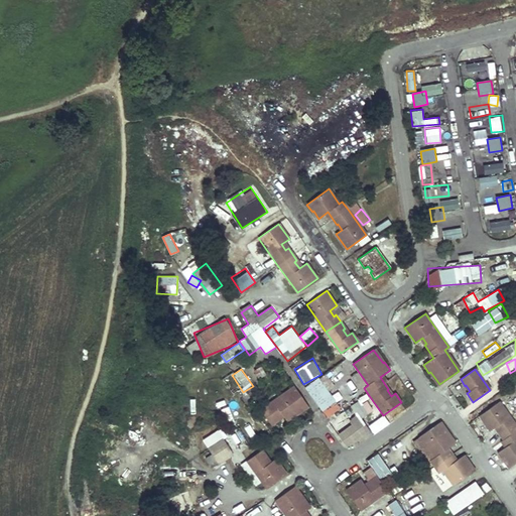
[(330,389),(336,385),(326,373),(320,377),(330,389)]
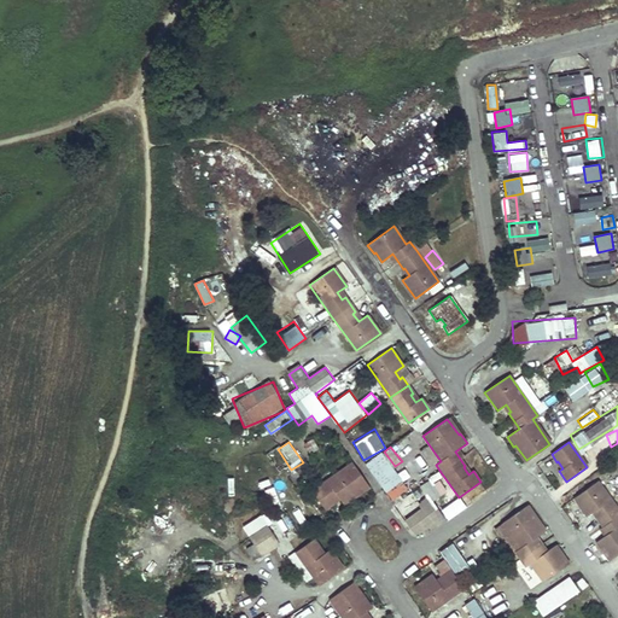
[(382,450),(365,464),(392,500),(409,488),(382,450)]
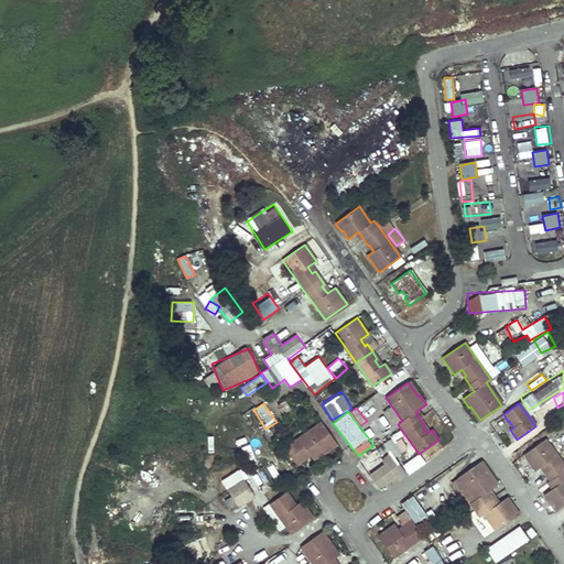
[(322,422),(284,448),(294,463),(296,465),(304,461),(303,458),(308,454),(313,461),(337,445),(322,422)]
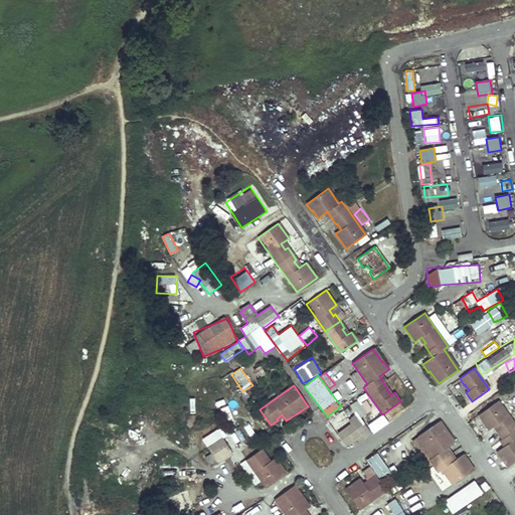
[(348,447),(371,432),(361,416),(368,412),(359,398),(347,406),(349,409),(331,420),(348,447)]
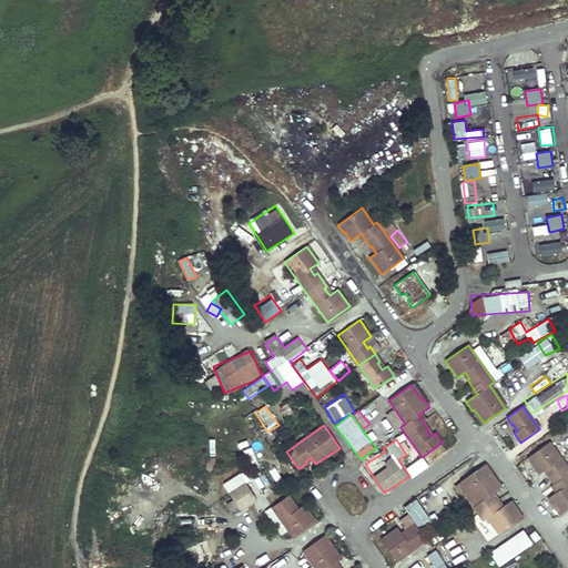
[(567,469),(549,443),(526,458),(538,476),(546,470),(550,477),(549,478),(557,490),(547,498),(558,515),(567,507),(567,469)]
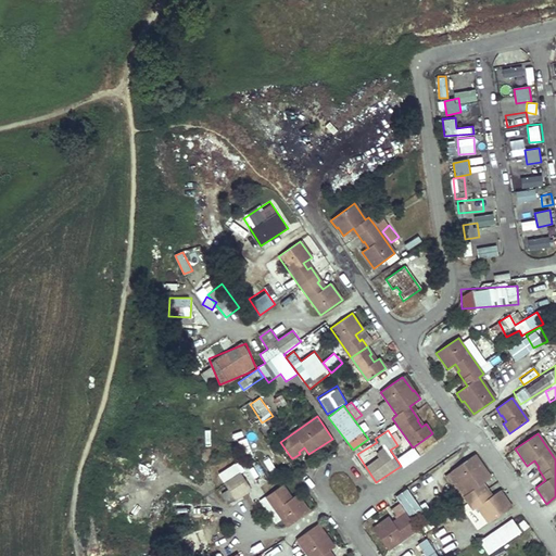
[(247,437),(238,440),(245,459),(254,456),(247,437)]
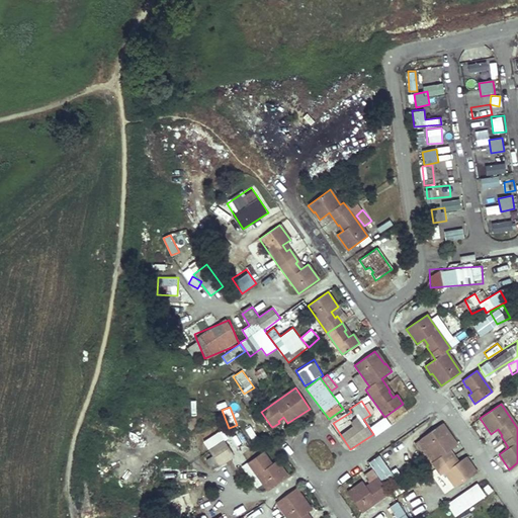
[(251,441),(257,437),(250,424),(244,428),(251,441)]
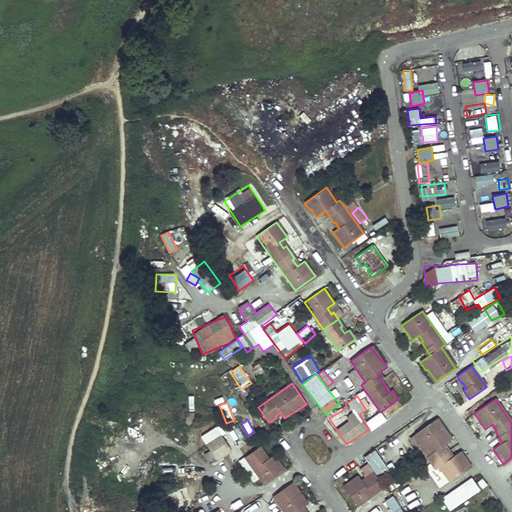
[(435,420),(416,434),(430,454),(426,457),(435,469),(439,467),(449,482),(469,468),(464,460),(465,459),(460,452),(453,457),(444,444),(451,439),(447,434),(446,435),(435,420)]
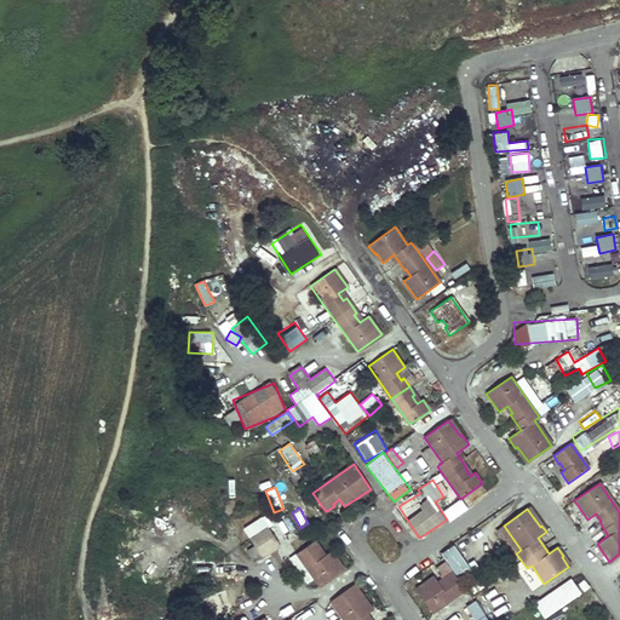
[(269,526),(271,524),(267,515),(242,527),(253,546),(247,550),(253,562),(281,547),(269,526)]
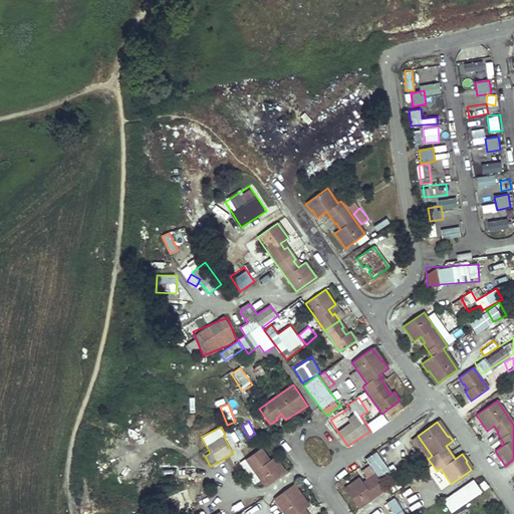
[(241,429),(232,432),(238,448),(246,445),(241,429)]
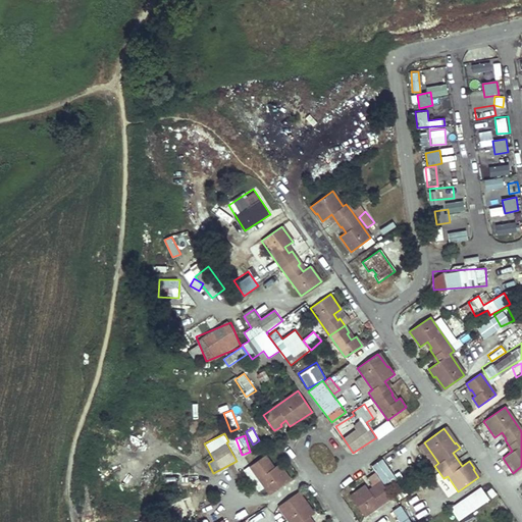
[(264,456),(250,466),(269,493),(289,480),(278,464),(271,469),(267,463),(268,462),(264,456)]
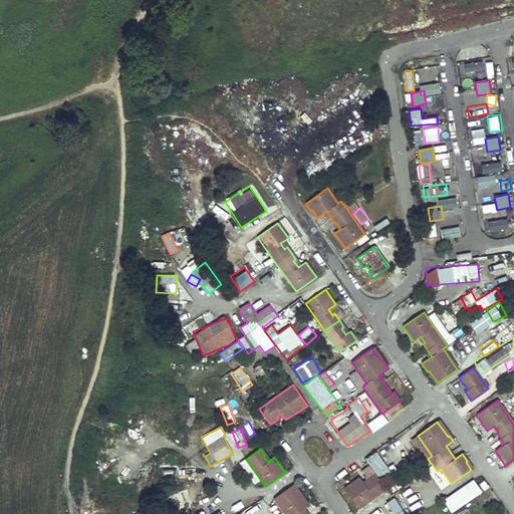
[(377,451),(365,458),(379,479),(392,472),(377,451)]
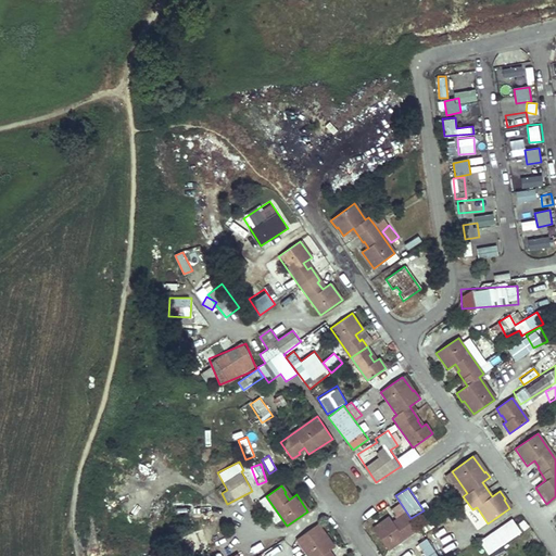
[(389,517),(373,528),(387,548),(417,529),(405,513),(397,518),(400,519),(393,523),(389,517)]
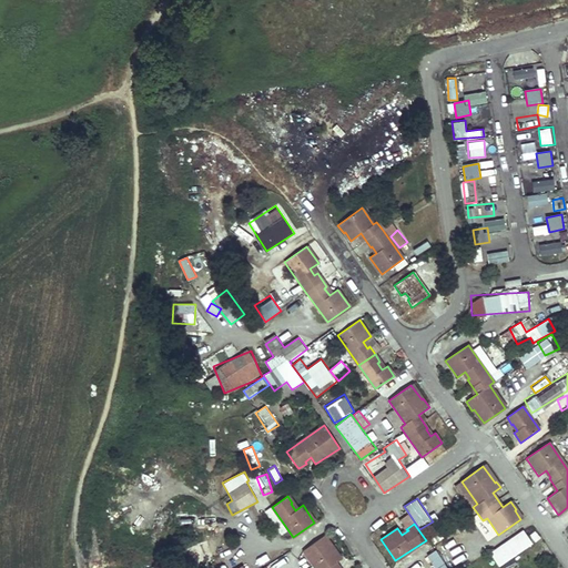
[(425,537),(436,531),(433,524),(422,529),(425,537)]
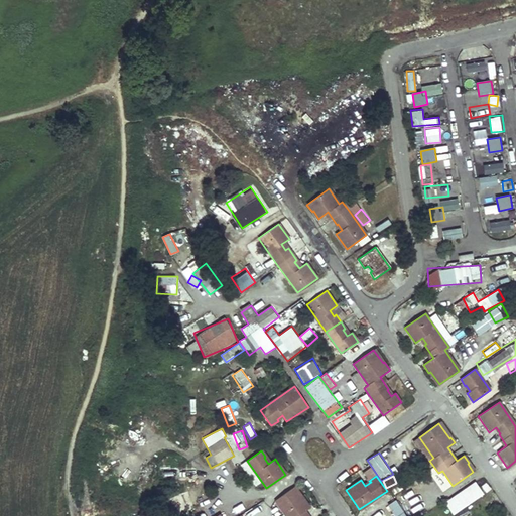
[(444,501),(454,514),(485,493),(476,480),(444,501)]
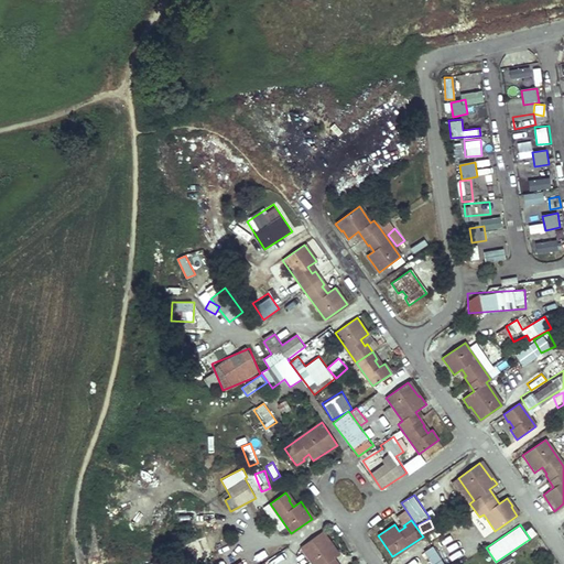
[(322,531),(300,546),(312,563),(333,563),(331,560),(338,555),(322,531)]
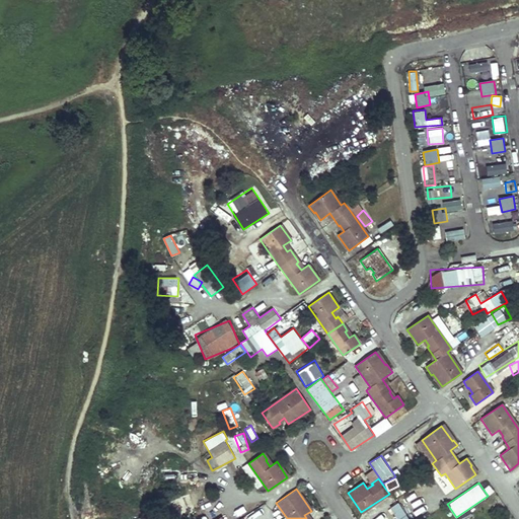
[(410,518),(398,502),(389,508),(396,518),(410,518)]
